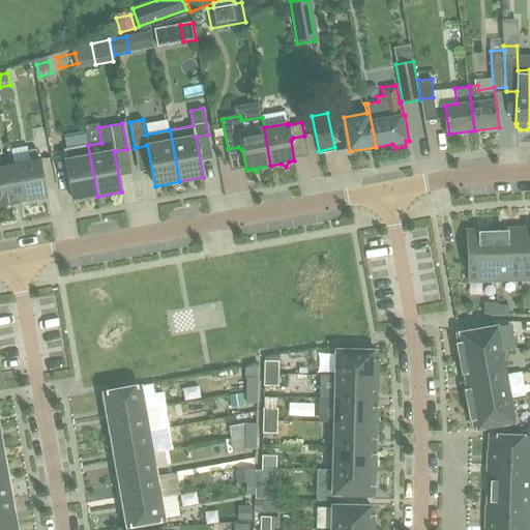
[(64,149),(74,201),(97,197),(88,145),(64,149)]
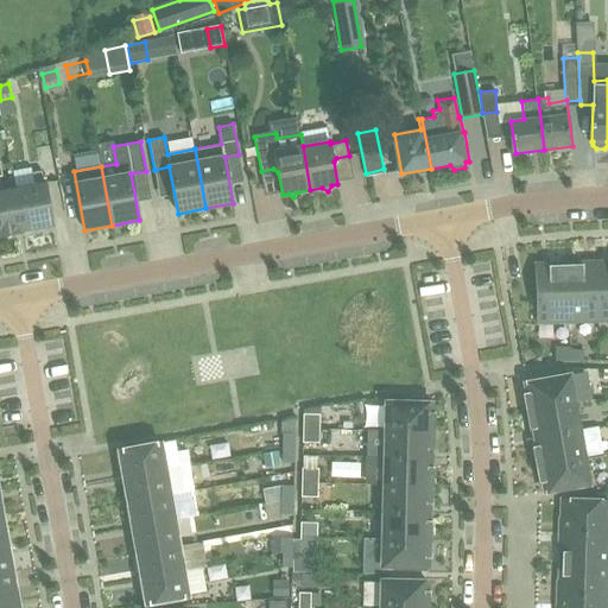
[(17,188),(25,233),(54,228),(45,182),(43,183),(40,173),(32,175),(33,184),(17,188)]
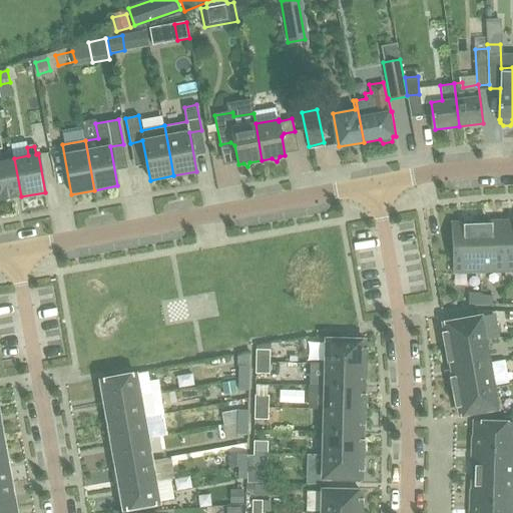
[(0,199),(21,196),(14,158),(0,160),(0,199)]
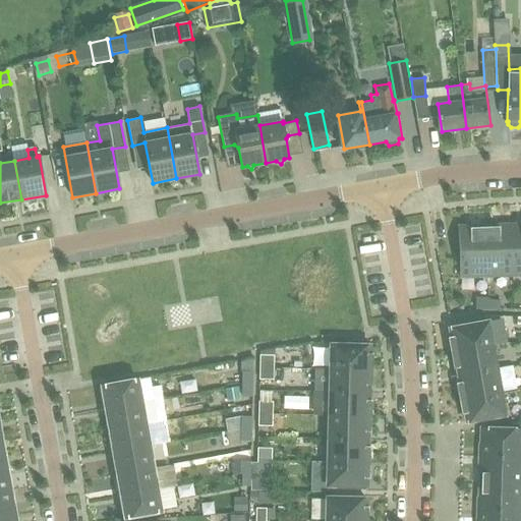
[(520,223),(511,224),(513,275),(520,275),(520,223)]
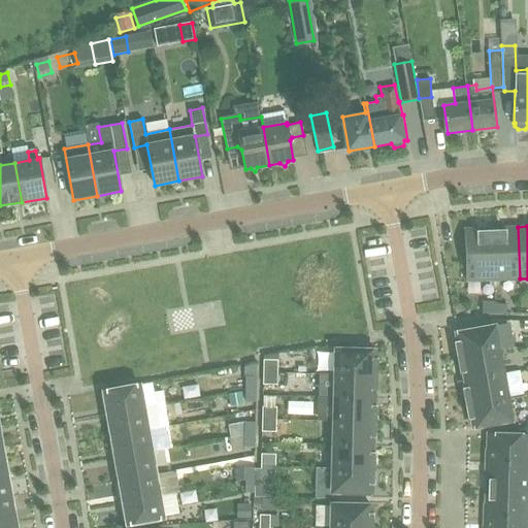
[(505,231),(492,232),(493,279),(520,278),(518,227),(505,228),(505,231)]
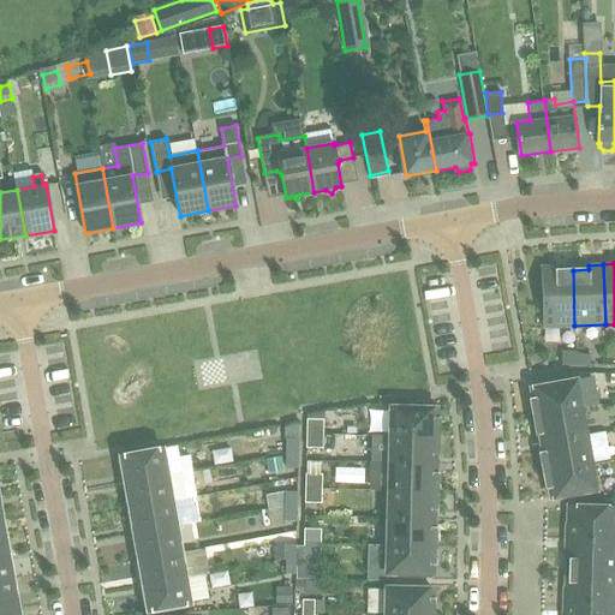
[(574,326),(573,270),(556,270),(556,267),(541,267),(543,327),(574,326)]
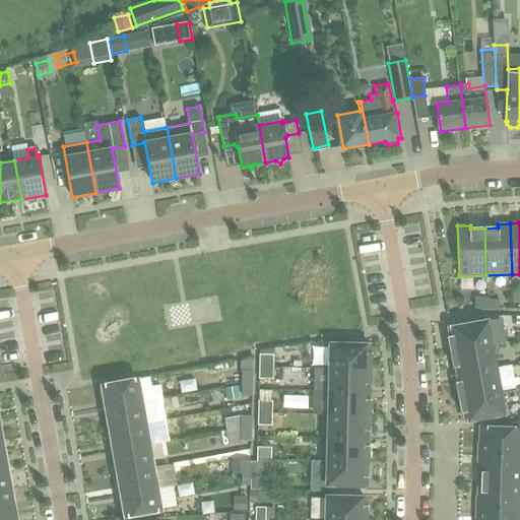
[(486,308),(488,300),(488,298),(475,297),(474,307),(486,308)]
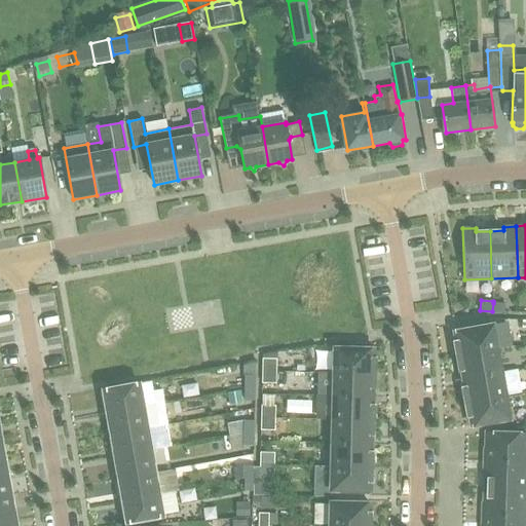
[(492,311),(504,311),(505,304),(493,303),(492,311)]
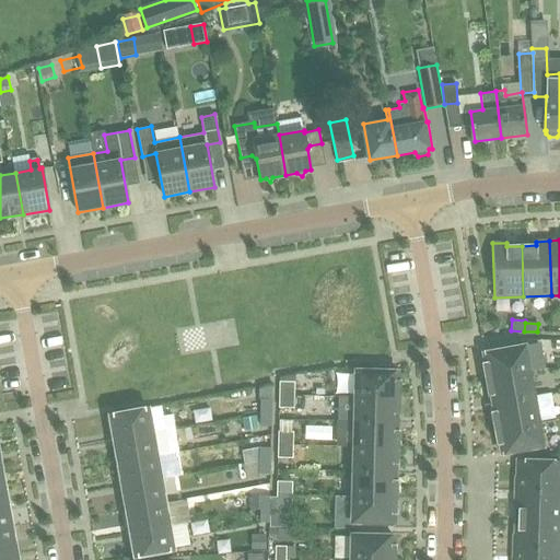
[(482,363),(486,380),(529,372),(525,346),(483,353),(486,363),(482,363)]
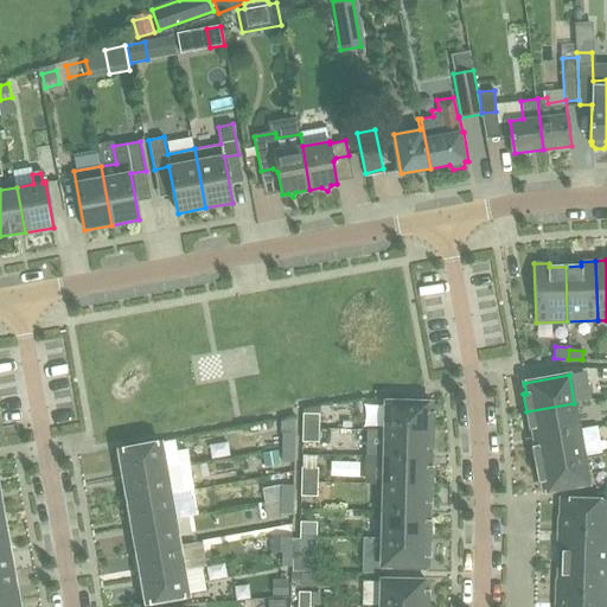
[(65,400),(69,429),(81,427),(77,398),(65,400)]
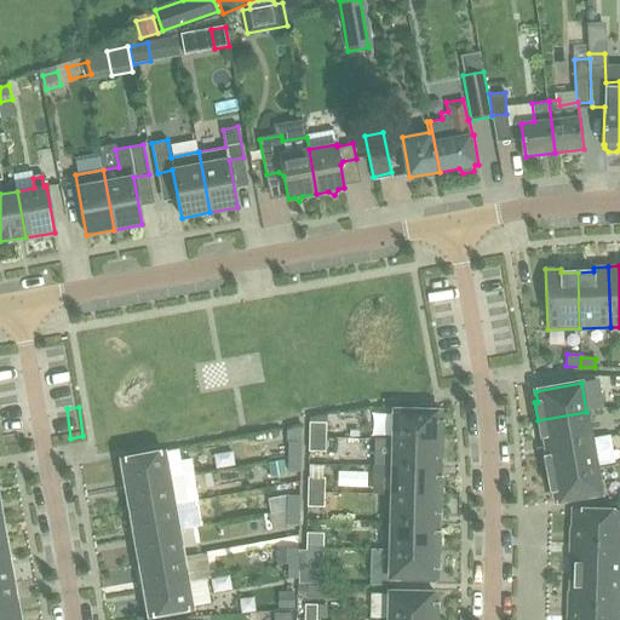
[(395,411),(394,438),(442,440),(443,423),(440,422),(441,412),(395,411)]
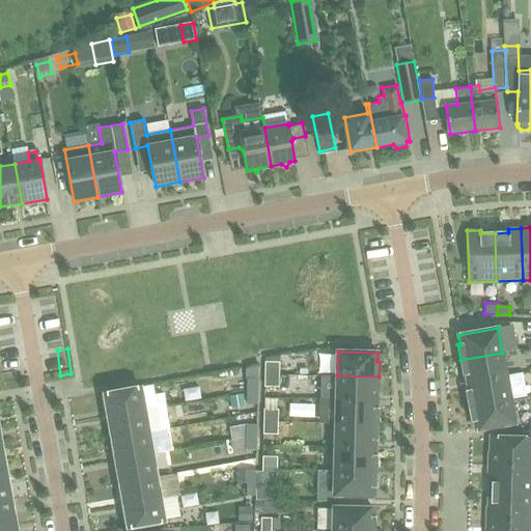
[(466,374),(467,383),(506,375),(502,353),(460,360),(464,374),(466,374)]
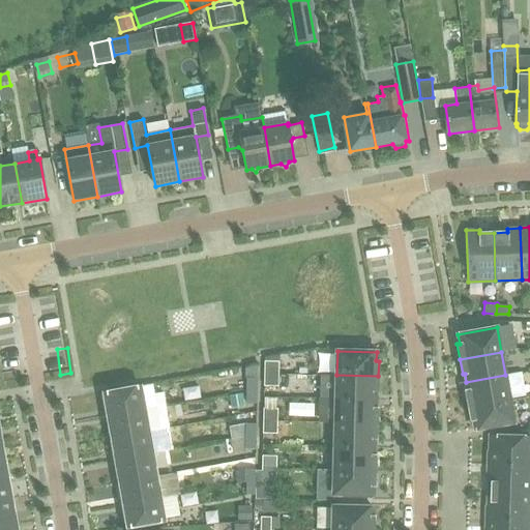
[(264,360),(264,374),(278,374),(278,361),(264,360)]
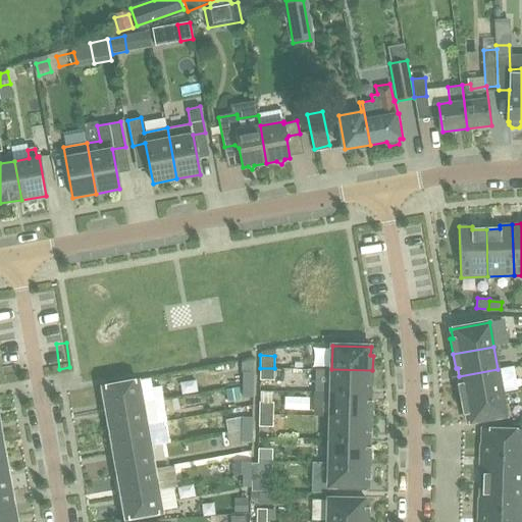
[(260,368),(260,380),(274,380),(274,368),(260,368)]
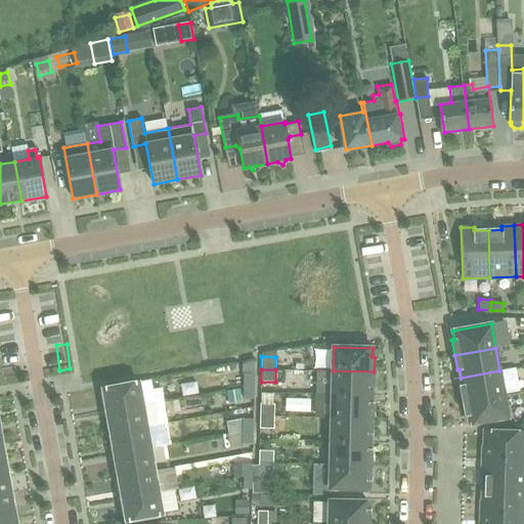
[(333,370),(332,394),(370,395),(372,387),(374,387),(374,372),(333,370)]
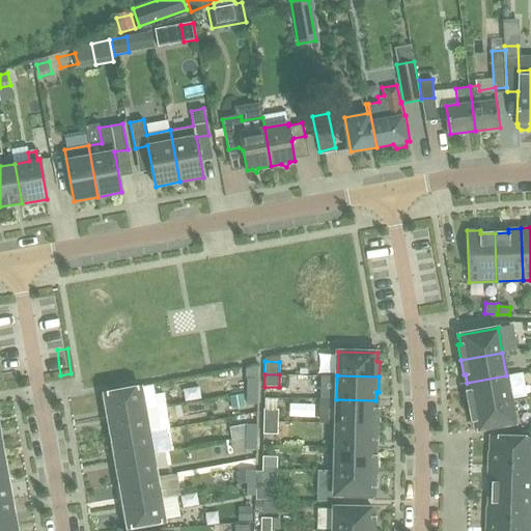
[(466,391),(469,407),(510,399),(506,375),(467,383),(469,391),(466,391)]
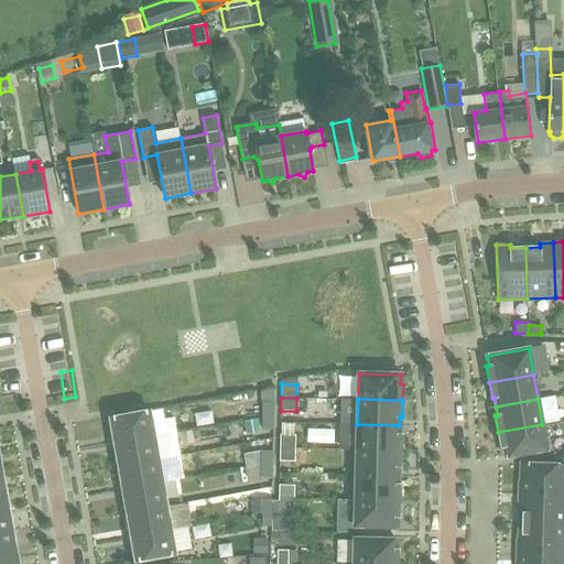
[(317,400),(317,410),(337,412),(338,401),(317,400)]
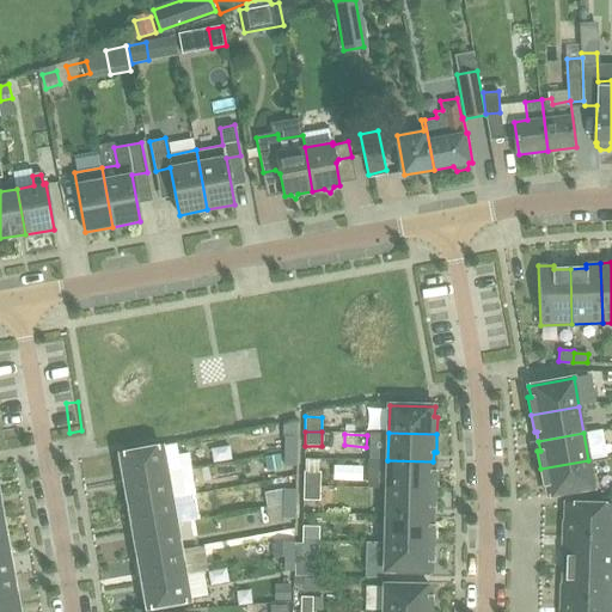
[(298,436),(285,435),(285,451),(297,451),(298,436)]
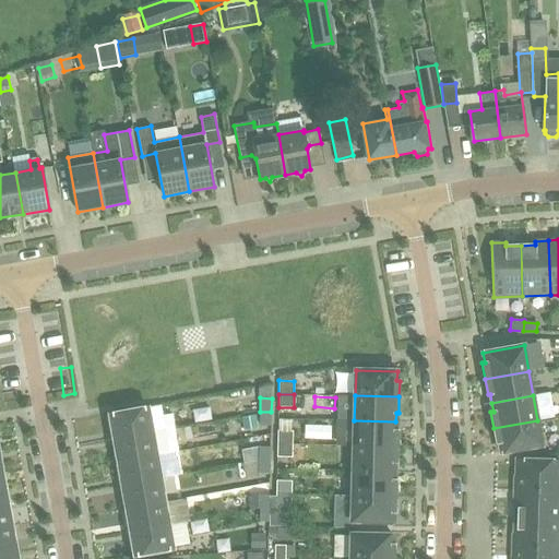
[(150,432),(145,411),(113,416),(117,439),(150,432)]
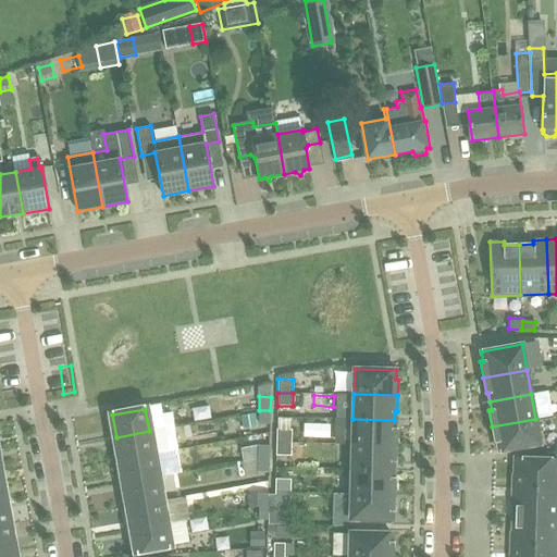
[(270,423),(270,410),(259,410),(258,423),(270,423)]
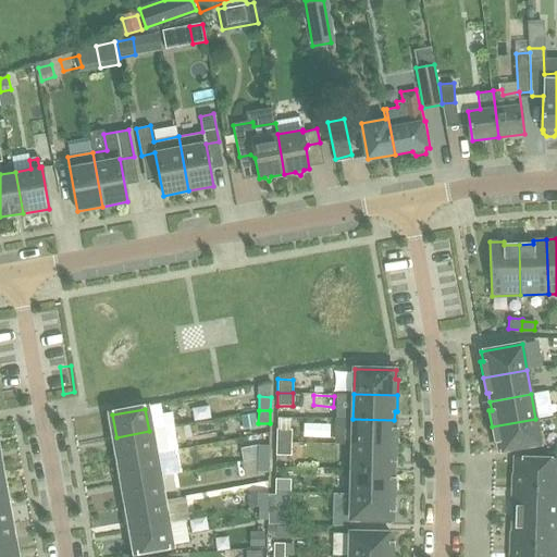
[(243,429),(256,426),(254,416),(240,417),(243,429)]
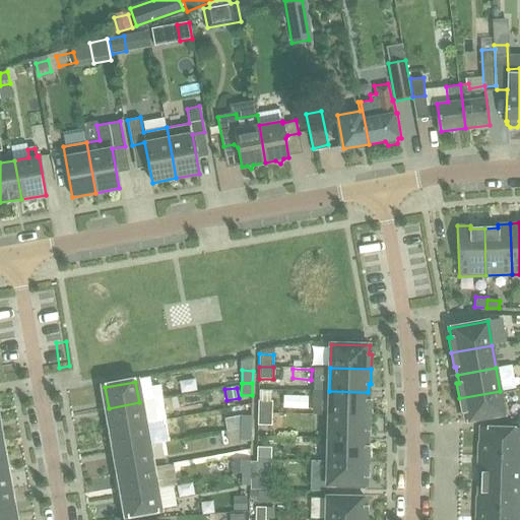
[(329,391),(329,414),(370,415),(371,400),(368,400),(368,392),(329,391)]
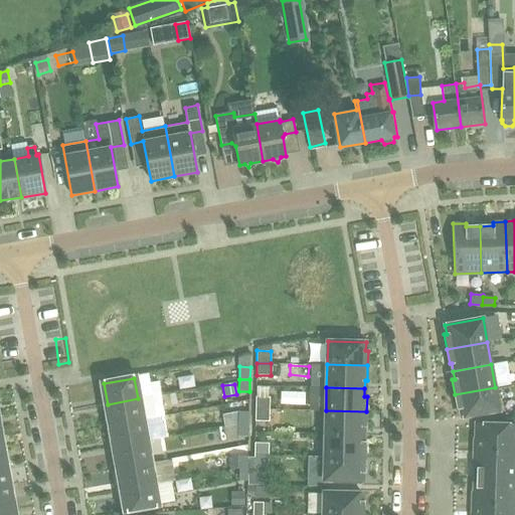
[(462,417),(498,410),(499,410),(495,387),(455,394),(458,408),(460,408),(462,417)]
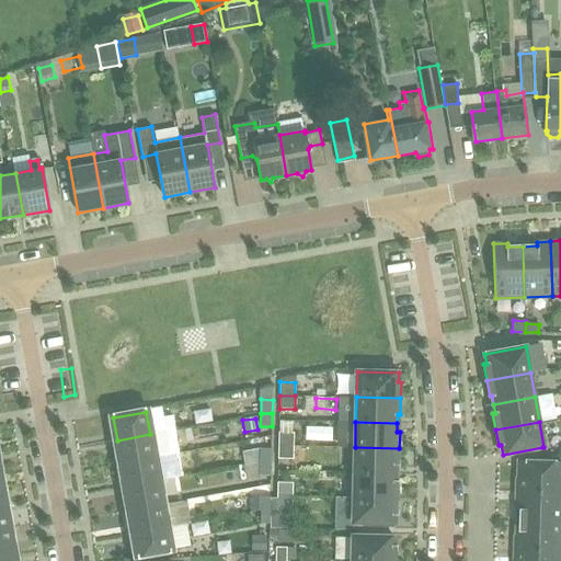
[(278,432),(278,445),(294,446),(294,432),(278,432)]
